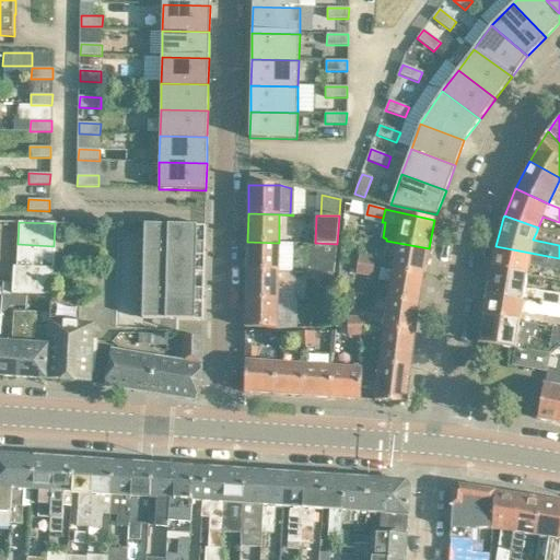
[(142,319),(177,321),(202,321),(203,301),(205,255),(206,226),(144,224),(142,319)]
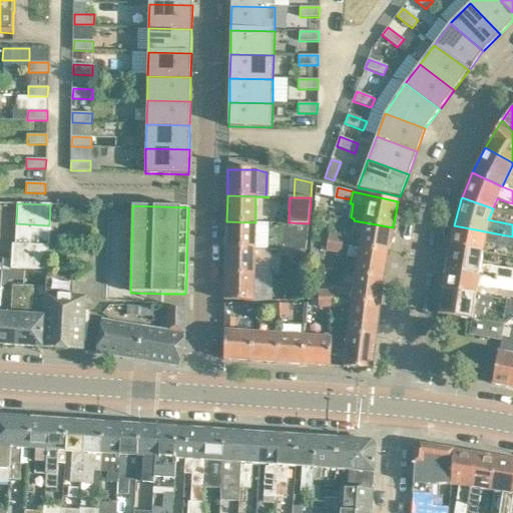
[(362,236),(360,247),(388,252),(393,227),(354,220),(352,235),(362,236)]
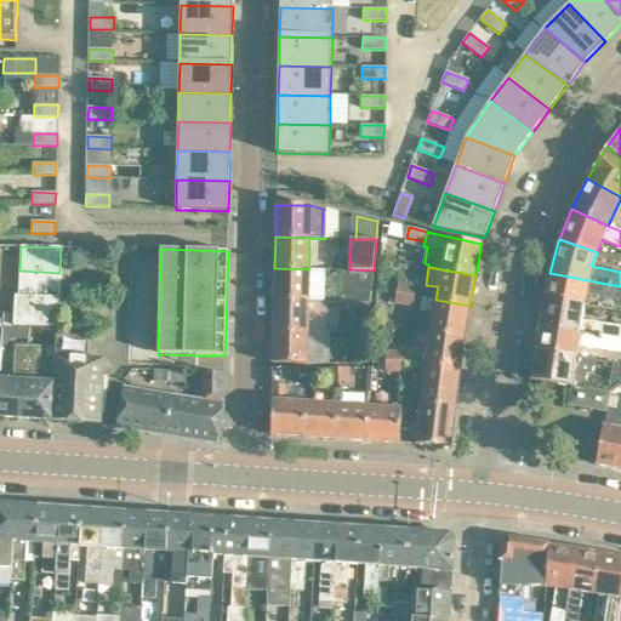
[(309,269),(274,268),(274,302),(308,302),(309,269)]
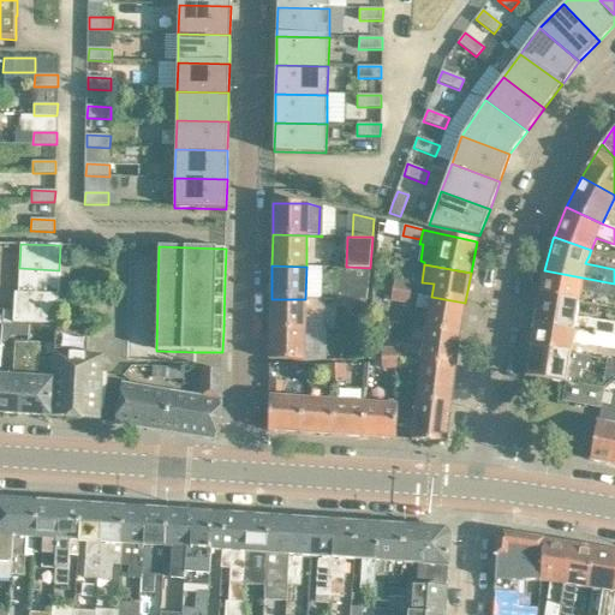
[(345,299),(346,299),(366,299),(368,284),(370,268),(348,267),(345,299)]
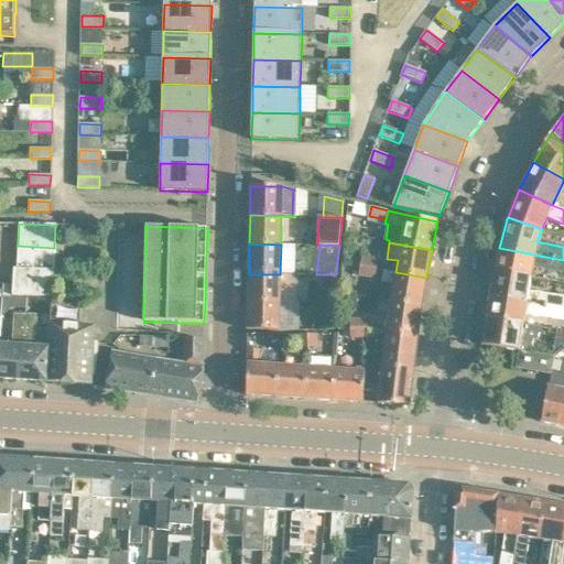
[(18,246),(17,269),(53,271),(54,248),(18,246)]
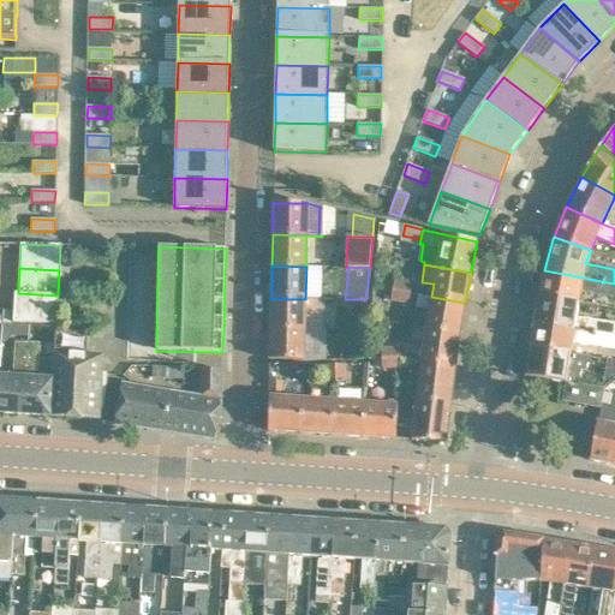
[(539,294),(578,300),(580,290),(614,297),(614,284),(544,270),(539,294)]
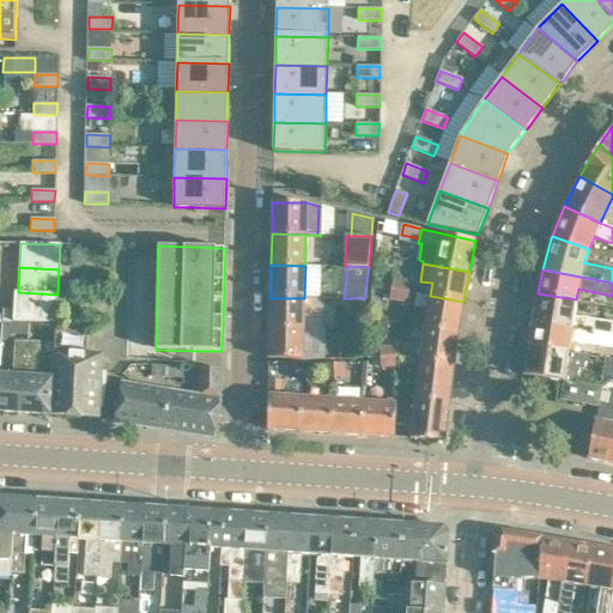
[(392,290),(411,292),(412,281),(394,278),(392,290)]
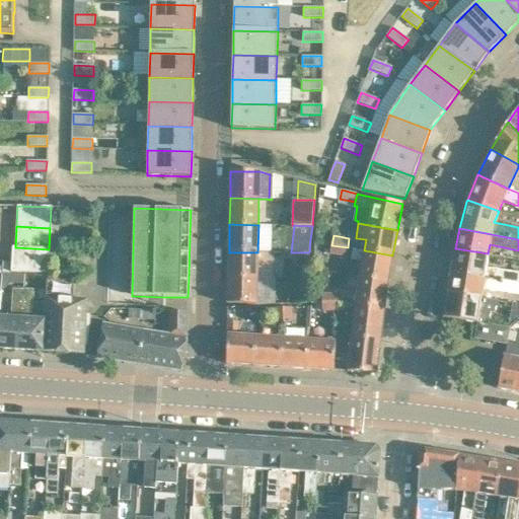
[(346,257),(348,247),(331,245),(330,254),(346,257)]
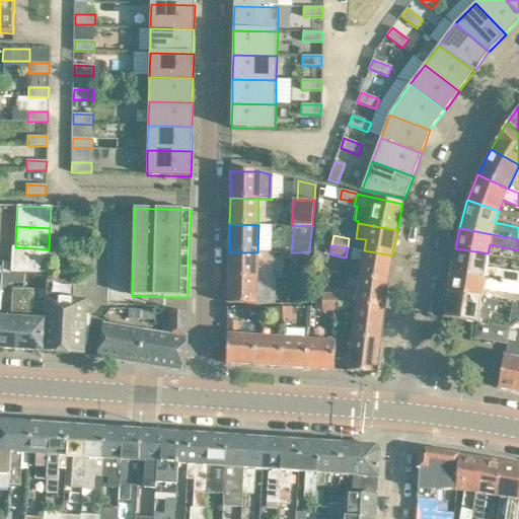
[(12,248),(11,274),(22,274),(47,275),(49,249),(15,247),(12,248)]
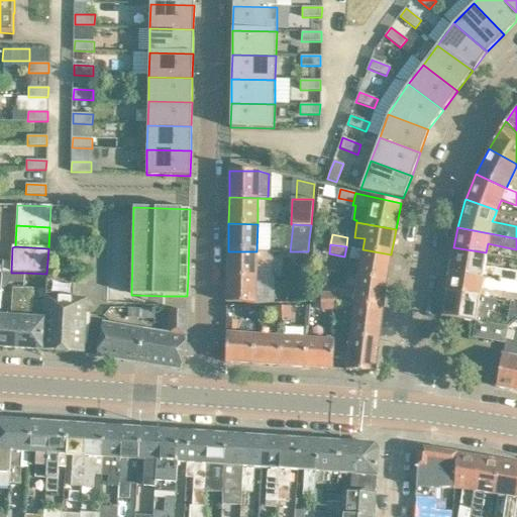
[(347,275),(358,277),(387,281),(391,254),(363,249),(351,247),(347,275)]
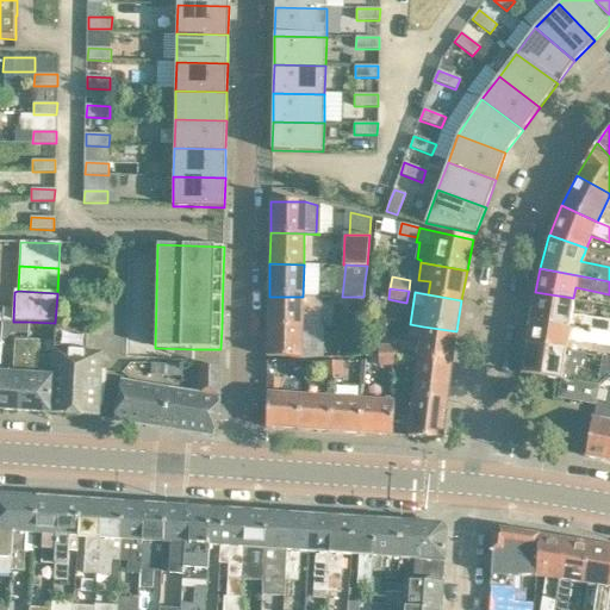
[(573,299),(573,298),(535,292),(534,296),(530,321),(604,332),(609,334),(609,318),(571,313),(573,304),(573,302),(573,299)]
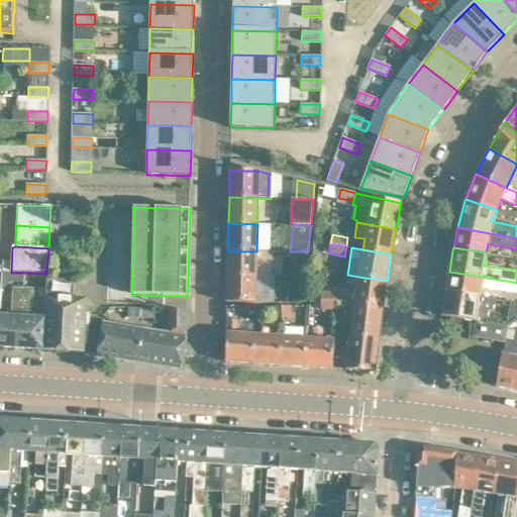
[(256,251),(228,251),(227,278),(256,279),(256,251)]
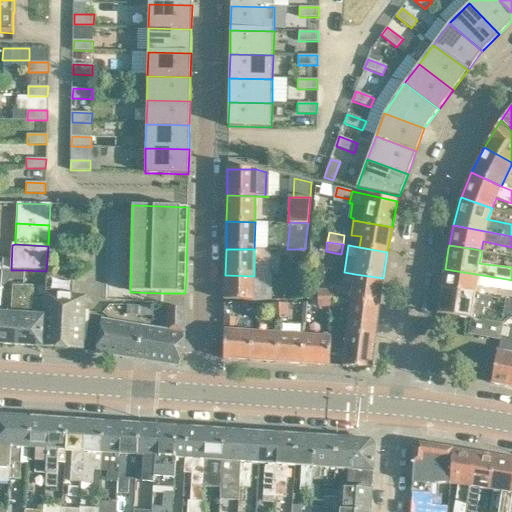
[(302,276),(303,267),(305,249),(288,249),(286,276),(302,276)]
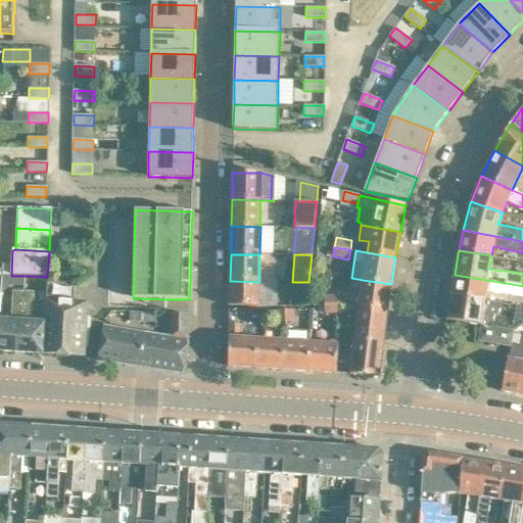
[(452,295),(486,301),(487,291),(517,295),(522,295),(522,286),(518,285),(455,275),(452,295)]
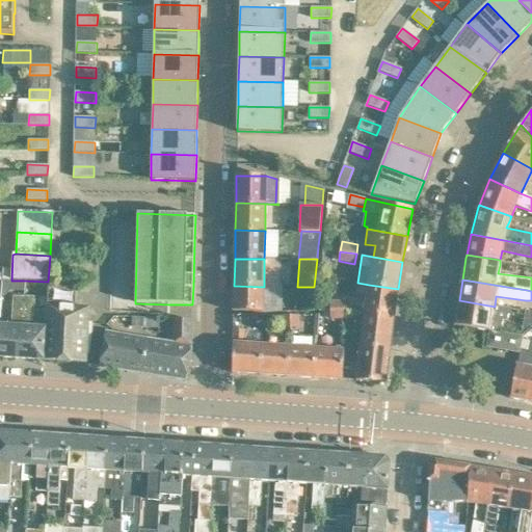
[(369,285),(365,313),(395,316),(398,289),(369,285)]
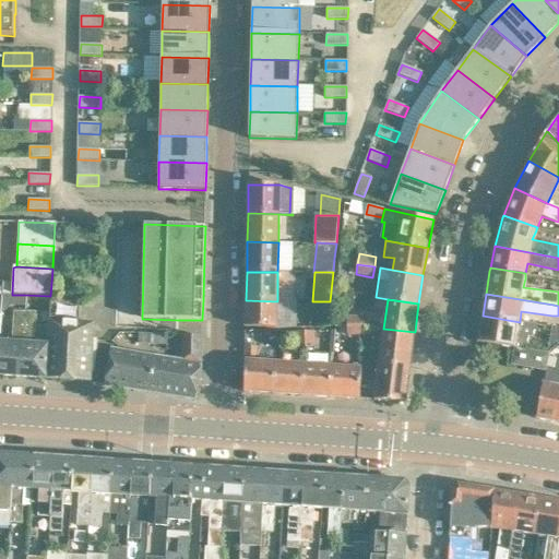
[(277,301),(246,300),(246,328),(276,329),(277,301)]
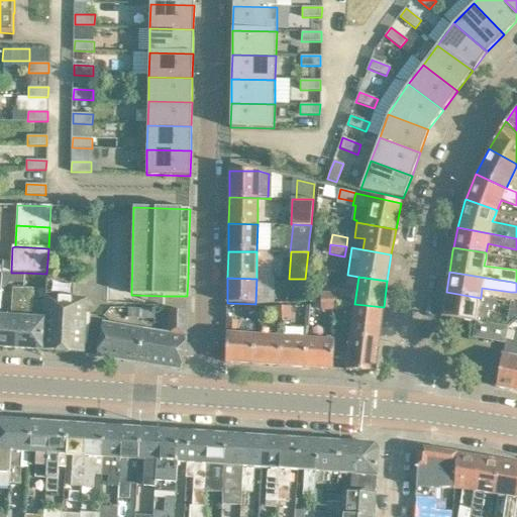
[(303,287),(287,286),(287,300),(303,300),(303,287)]
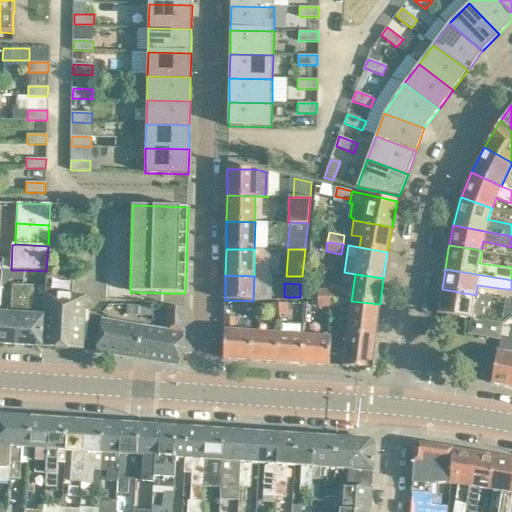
[(0,343),(18,345),(22,285),(12,285),(11,313),(0,311),(0,343)]
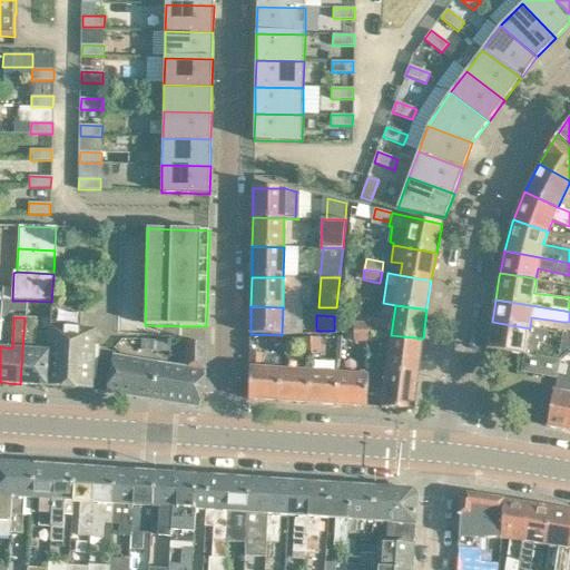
[(42,385),(46,386),(48,351),(45,351),(36,350),(38,318),(25,317),(20,384),(42,385)]
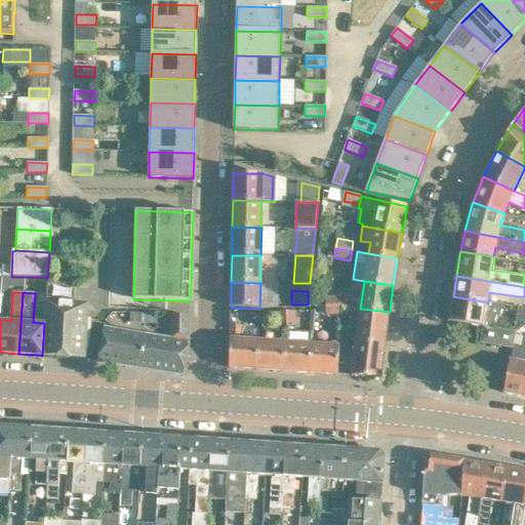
[(339,306),(342,307),(342,295),(326,296),(327,307),(339,306)]
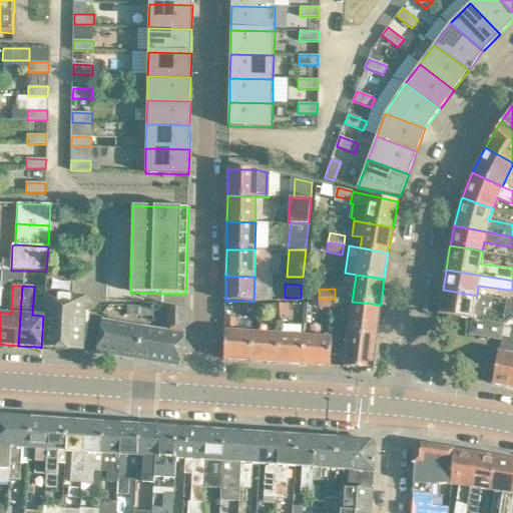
[(442,314),(473,320),(473,318),(484,319),(486,307),(491,308),(491,303),(493,303),(494,299),(477,296),(443,290),(439,314),(442,314)]
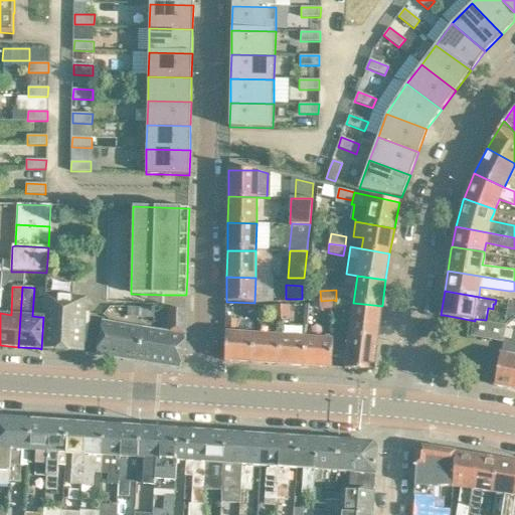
[(43,317),(41,349),(72,351),(82,351),(83,342),(87,342),(89,329),(90,312),(86,312),(87,298),(44,296),(43,317)]
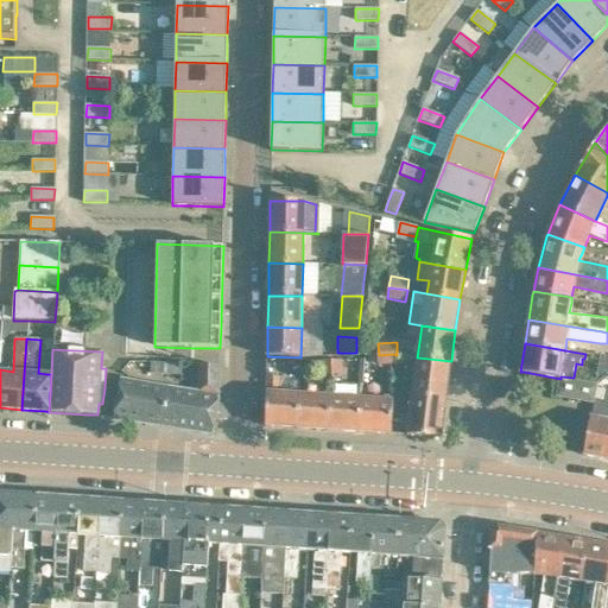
[(393,354),(379,355),(379,365),(397,365),(397,355),(393,354)]
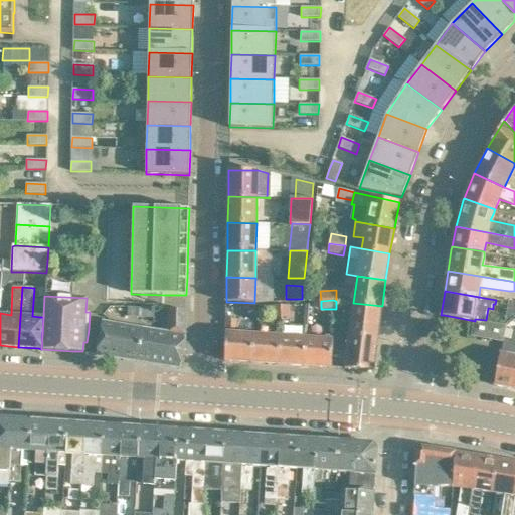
[(352,307),(349,335),(377,339),(382,306),(353,303),(352,307)]
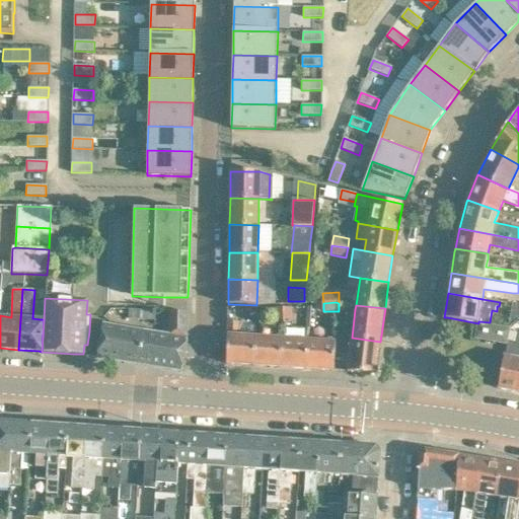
[(276,321),(285,321),(285,307),(276,307),(276,321)]
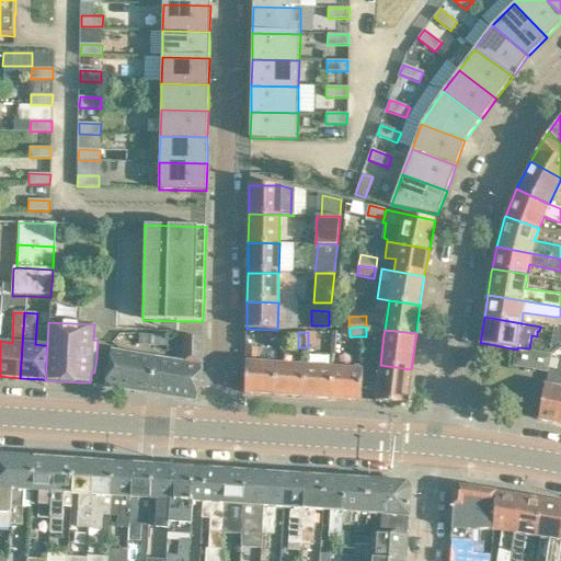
[(317,347),(317,332),(308,332),(308,347),(317,347)]
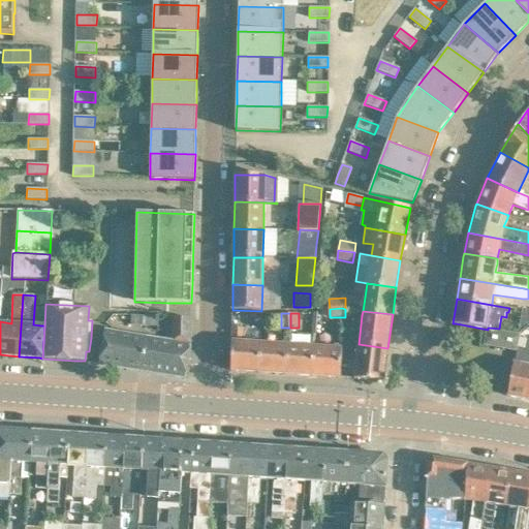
[(261,314),(231,314),(231,371),(258,373),(260,343),(261,314)]
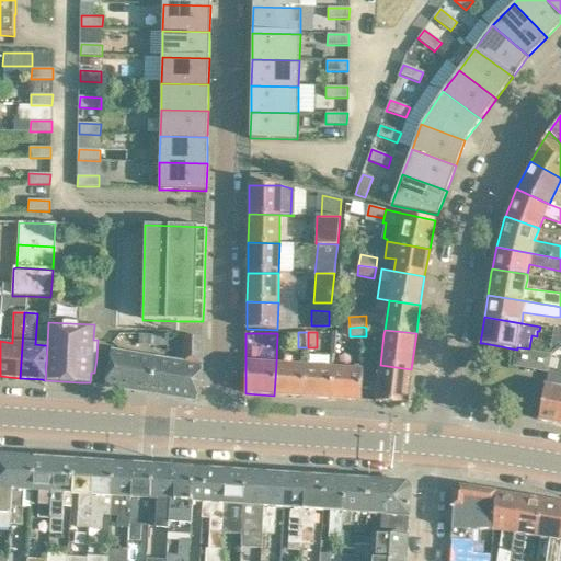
[(203,365),(203,339),(183,336),(183,340),(183,362),(157,357),(111,350),(109,368),(105,387),(141,392),(196,401),(198,392),(199,382),(203,365)]
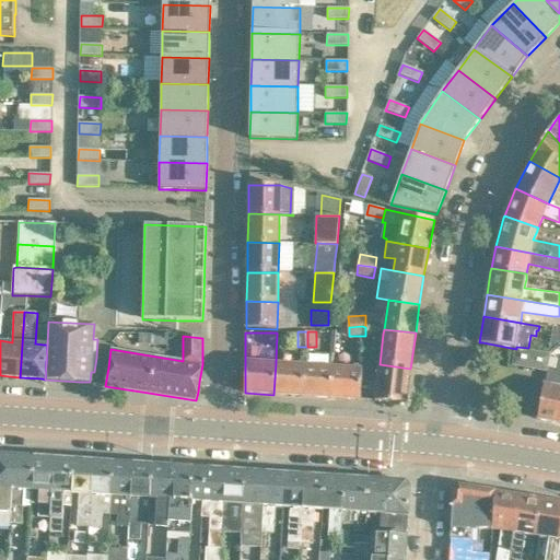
[(516,349),(513,365),(520,366),(547,372),(550,356),(516,349)]
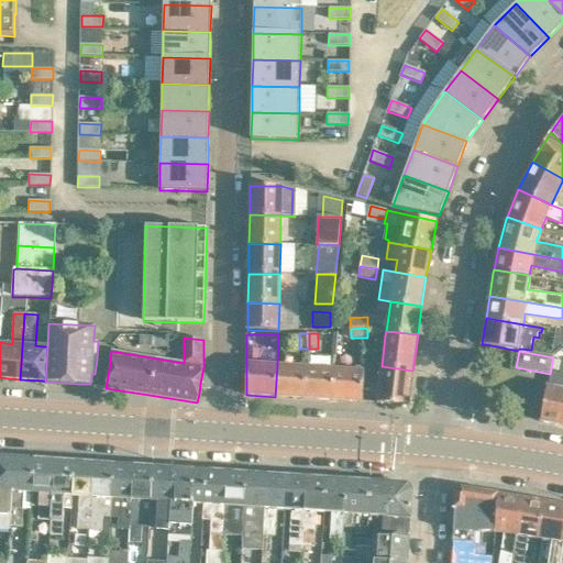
[(547,387),(540,421),(562,426),(562,420),(562,359),(562,360),(556,388),(547,387)]
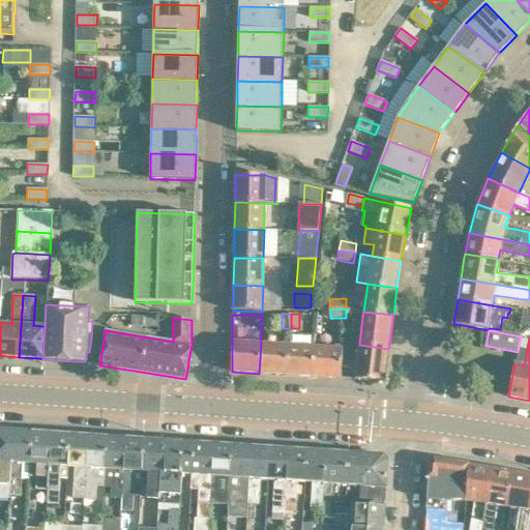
[(346,343),(344,356),(353,357),(355,344),(346,343)]
